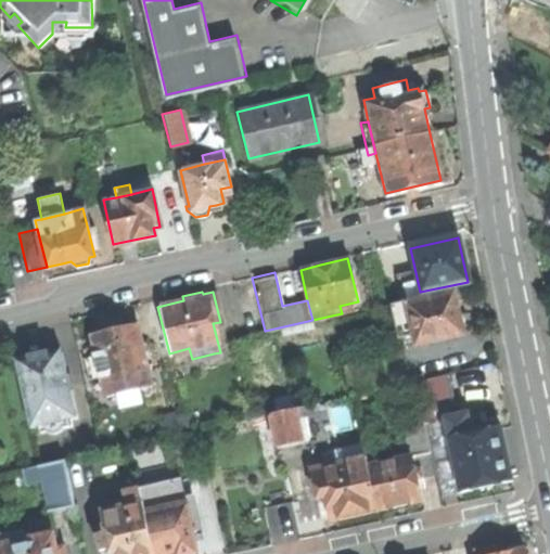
[(455,293),(407,304),(413,334),(417,345),(463,334),(459,314),(455,293)]
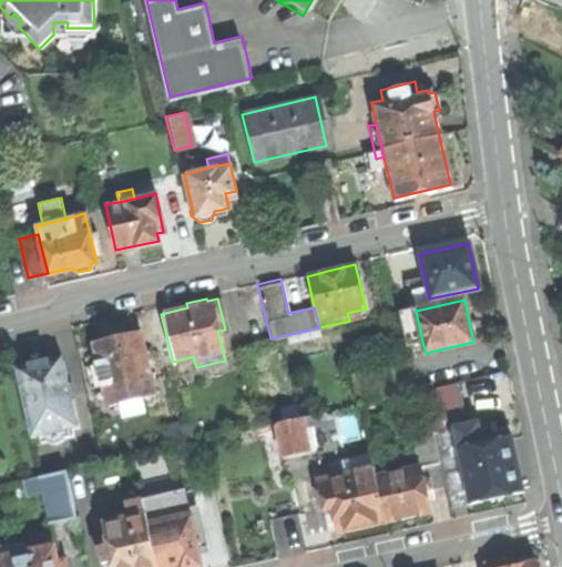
[(407,346),(422,342),(416,311),(415,305),(398,309),(407,346)]
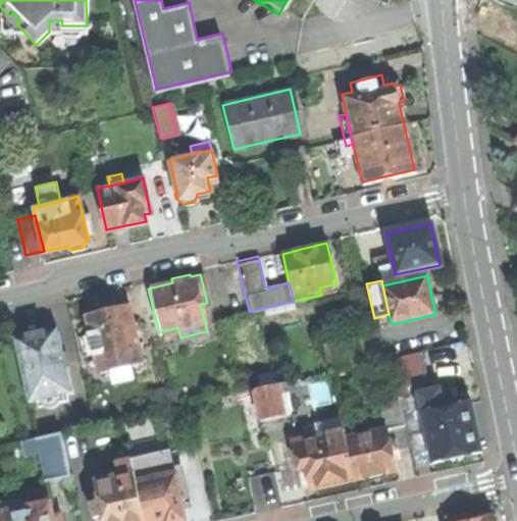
[(94,353),(98,371),(141,361),(135,335),(141,334),(137,317),(130,318),(126,305),(105,310),(83,314),(87,332),(78,334),(83,355),(94,353)]
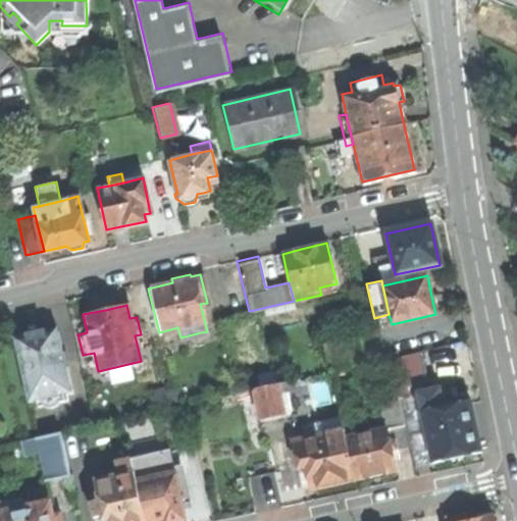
[(14,336),(30,403),(72,393),(57,326),(35,331),(14,336)]
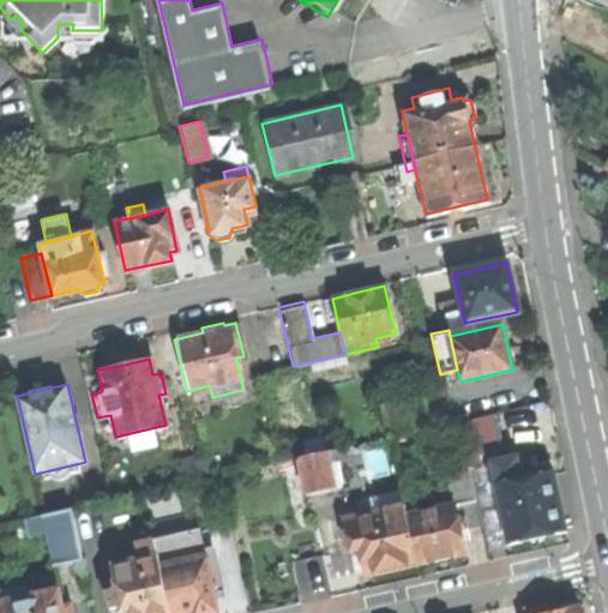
[(239,402),(236,391),(222,395),(224,406),(239,402)]
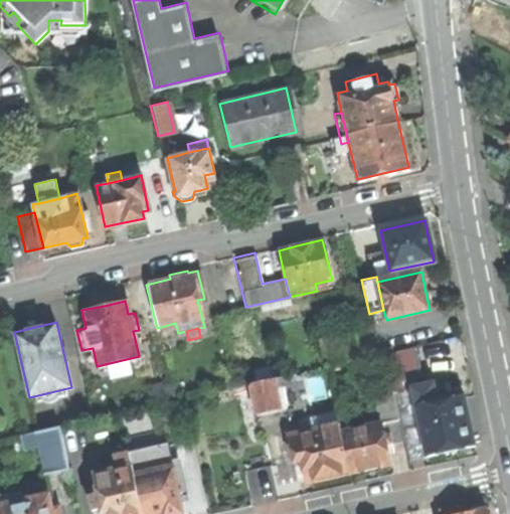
[(384,353),(390,382),(399,379),(418,375),(412,347),(384,353)]
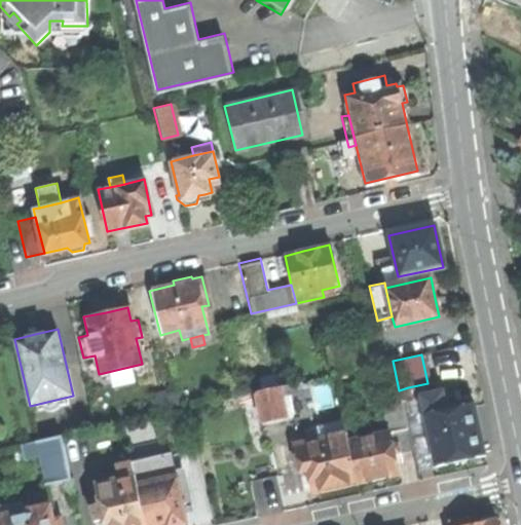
[(253,390),(259,421),(286,416),(281,392),(295,389),(294,382),(253,390)]
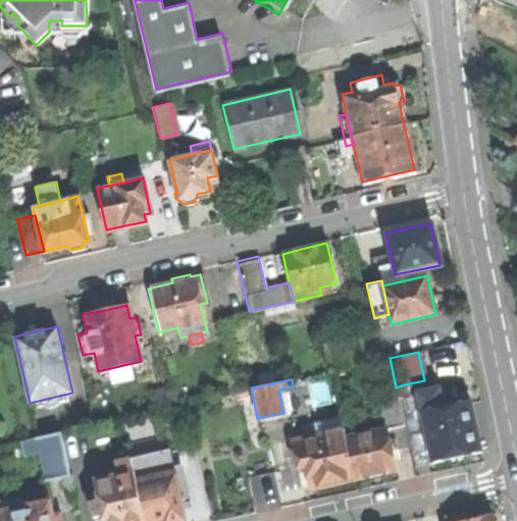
[(408,399),(405,384),(396,387),(397,393),(399,401),(408,399)]
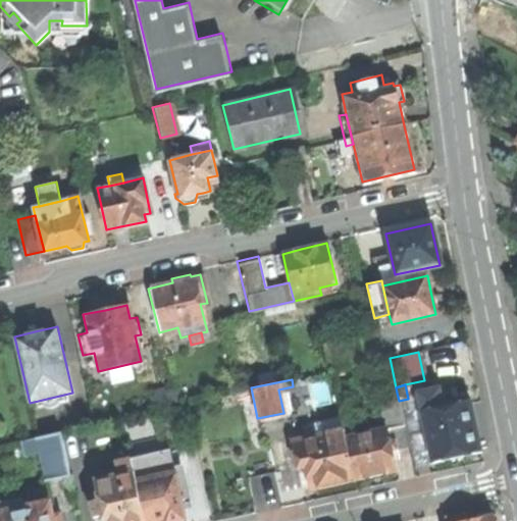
[(426,433),(432,462),(478,452),(473,428),(467,404),(445,409),(440,389),(417,395),(426,433)]
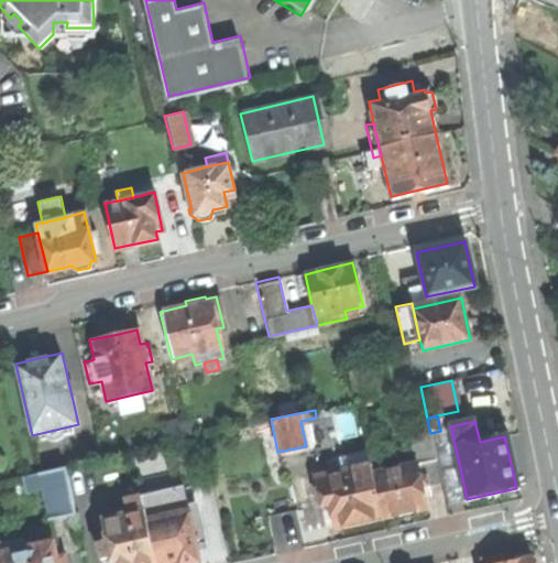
[(437,459),(430,433),(428,424),(406,430),(415,465),(437,459)]
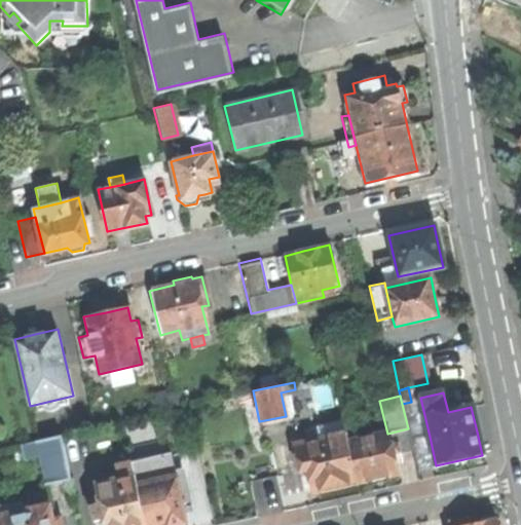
[(315,428),(319,439),(344,433),(341,422),(315,428)]
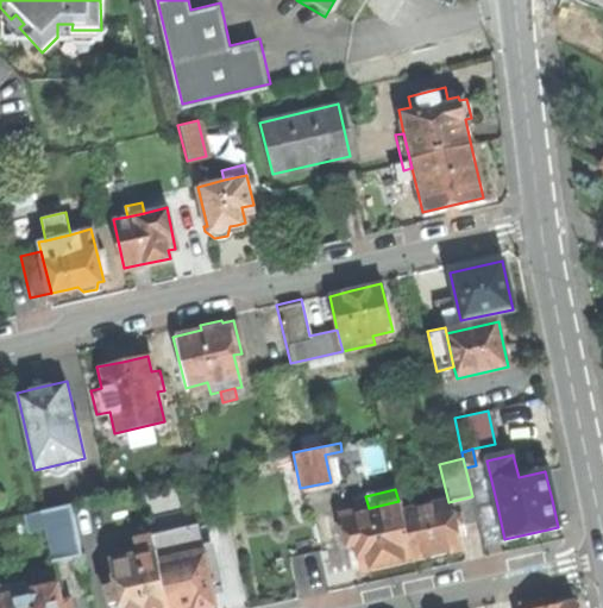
[(384,568),(412,561),(401,513),(399,501),(369,508),(335,515),(344,550),(353,547),(359,574),(384,568)]
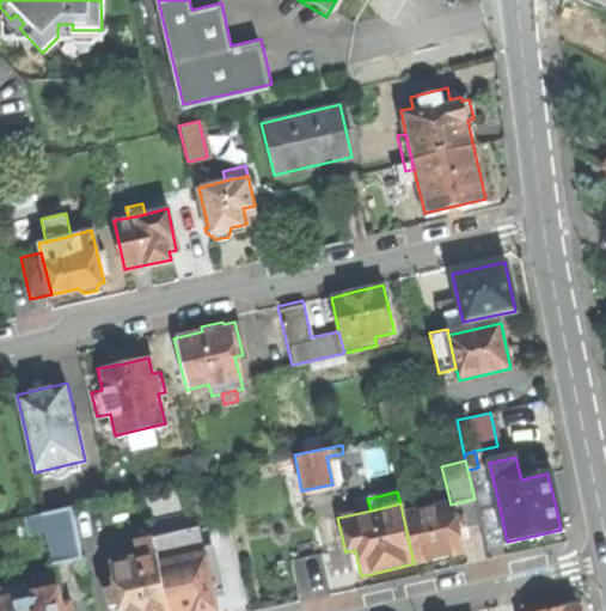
[(461,553),(451,505),(403,515),(414,563),(436,558),(461,553)]
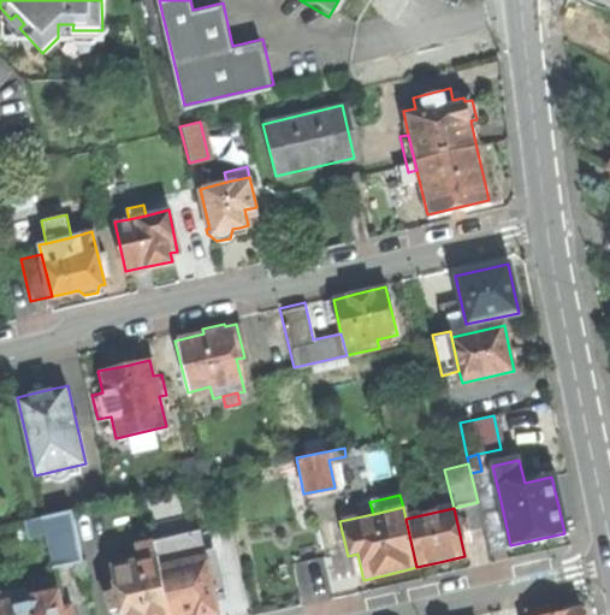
[(49,567),(80,560),(67,509),(37,516),(49,567)]
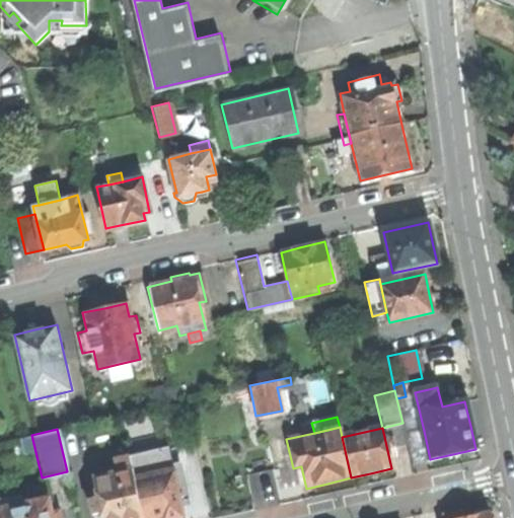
[(411,464),(430,459),(424,431),(405,436),(411,464)]
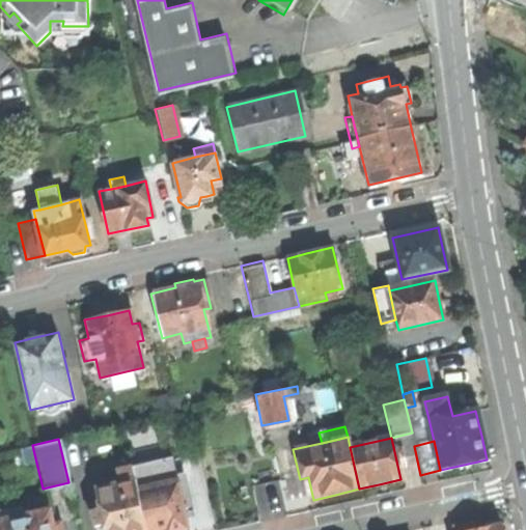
[(144,529),(133,478),(130,466),(113,470),(116,483),(93,490),(98,510),(88,512),(91,527),(101,525),(102,529),(144,529)]
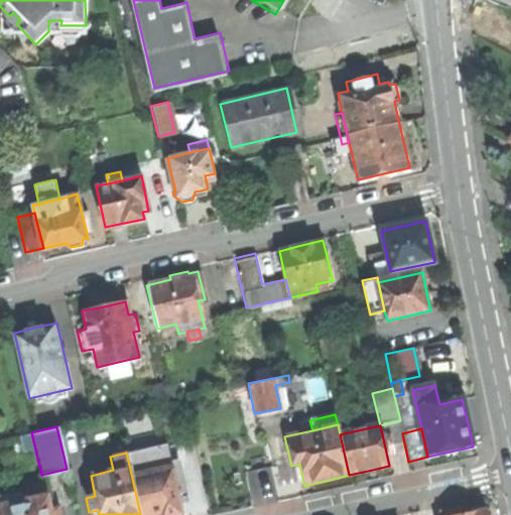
[(142,462),(129,465),(140,514),(179,514),(179,512),(181,512),(177,492),(184,491),(181,476),(174,478),(171,468),(144,474),(142,462)]
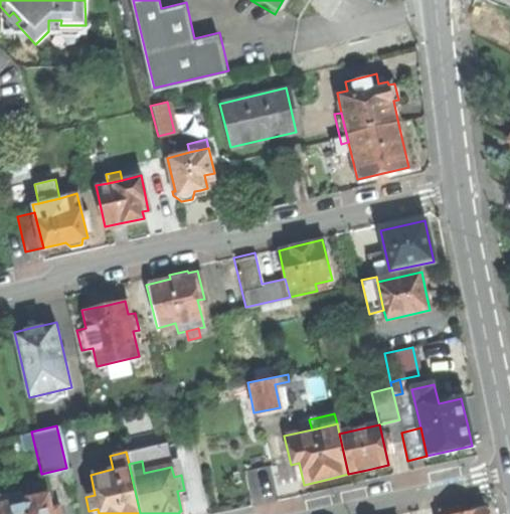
[(21,488),(0,493),(0,498),(3,513),(58,513),(57,505),(48,507),(45,495),(23,499),(21,488)]
